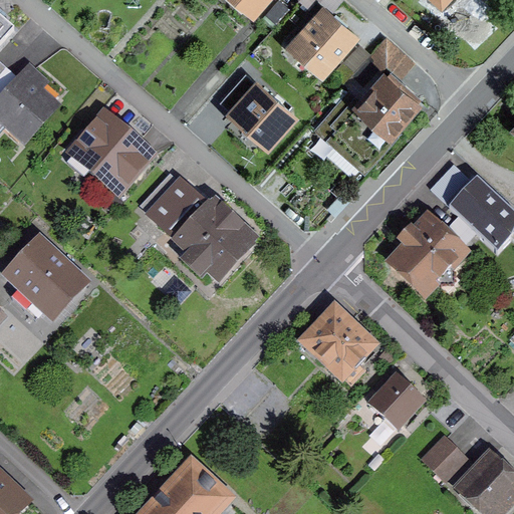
[(242,0),(254,10),(263,0),(242,0)]
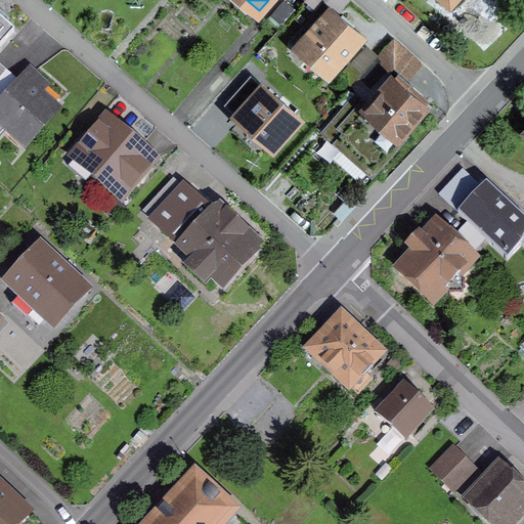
[(347,0),(307,0),(316,7),(322,0),(330,0),(340,9),(347,0)]
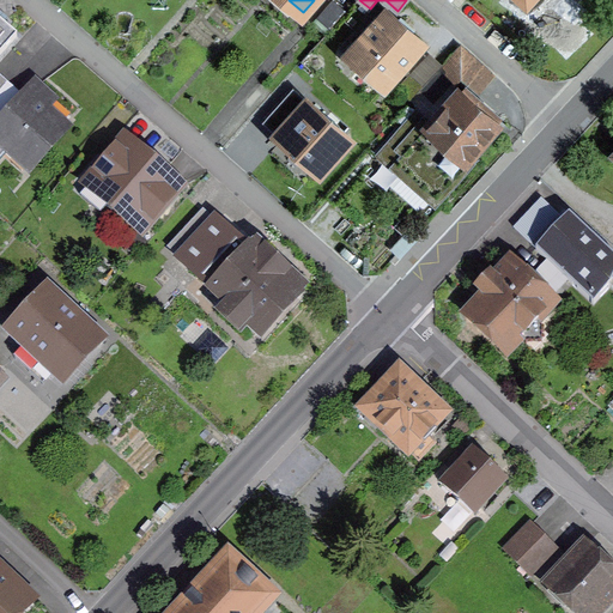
[(386,84),(423,42),(387,11),(349,52),(386,84)]
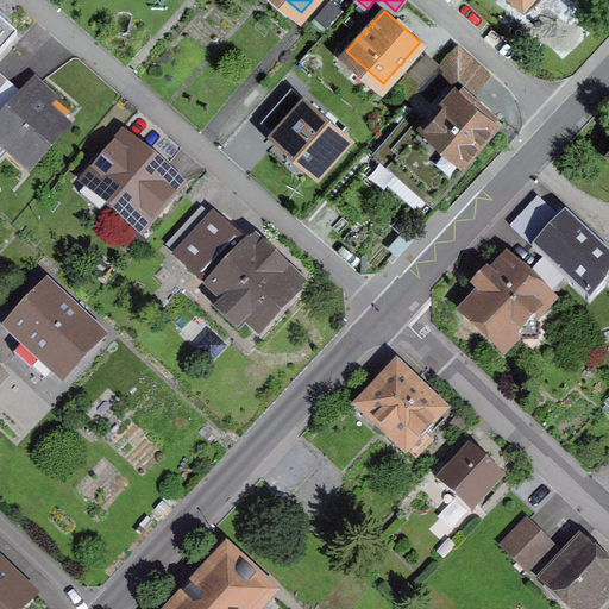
[(0,55),(17,36),(0,20),(0,55)]
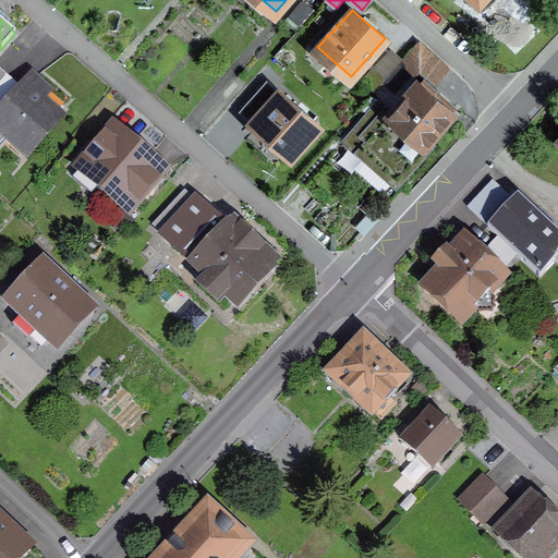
[(420,64),(437,81),(449,68),(420,41),(383,82),(395,93),(420,64)]
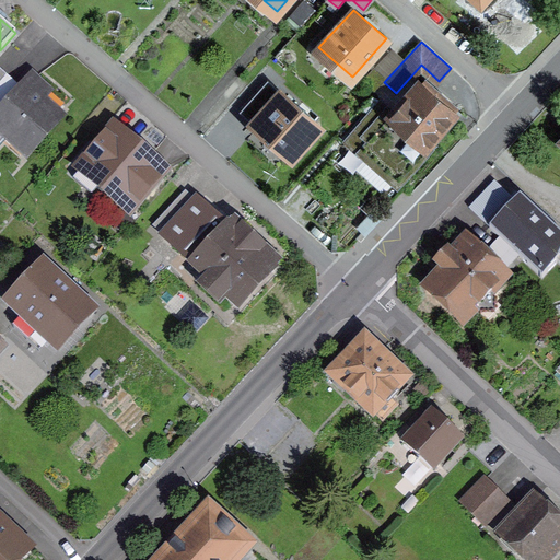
[(372,129),(363,121),(345,142),(353,150),(358,144),(369,154),(357,167),(384,191),(427,146),(424,143),(452,113),(433,96),(439,90),(424,77),(394,112),(389,108),(372,129)]
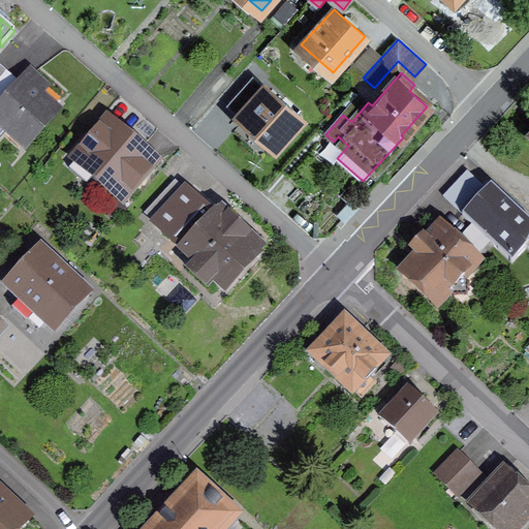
[(0,79),(0,110),(21,87),(5,73),(0,79)]
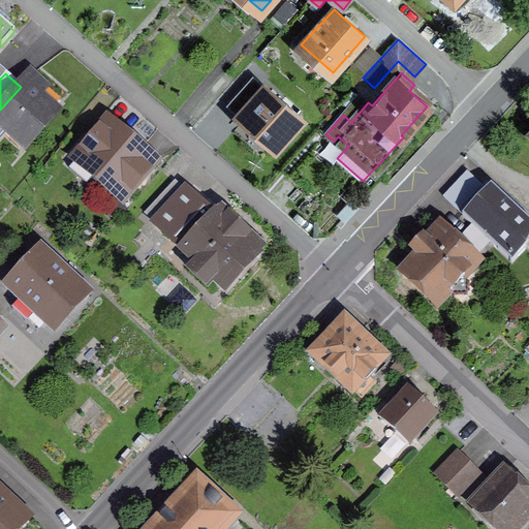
[(0,136),(8,128),(24,143),(53,110),(38,96),(48,87),(32,74),(21,87),(0,110),(0,136)]
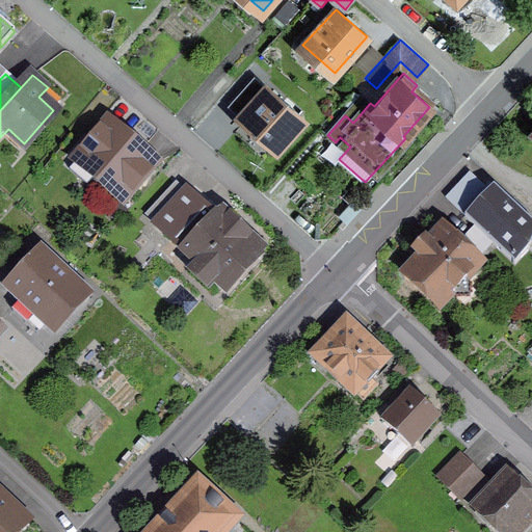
[(277,150),(304,120),(255,76),(228,106),(277,150)]
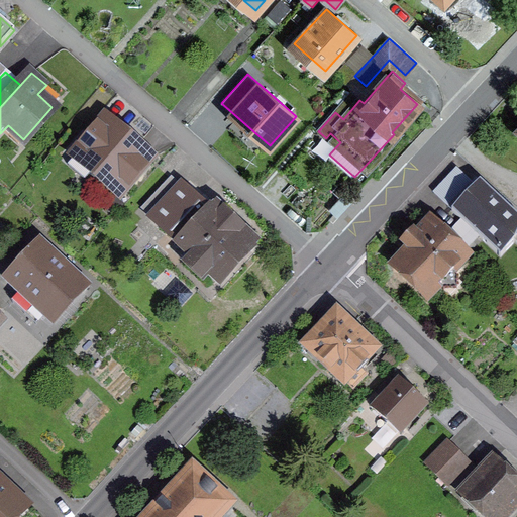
[(119,197),(157,152),(104,109),(67,153),(119,197)]
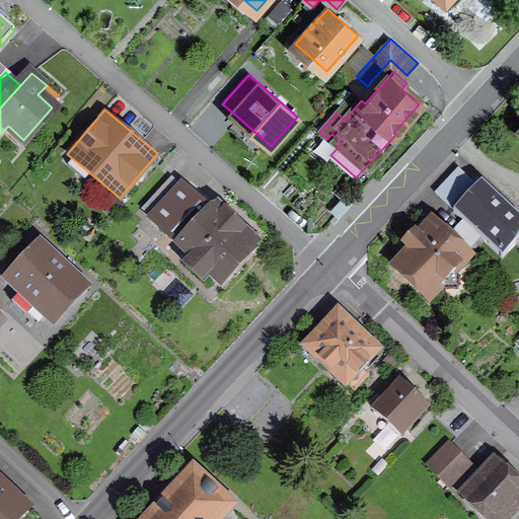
[(220,284),(262,240),(218,199),(212,206),(182,177),(147,215),(189,254),(181,262),(203,281),(210,274),(220,284)]
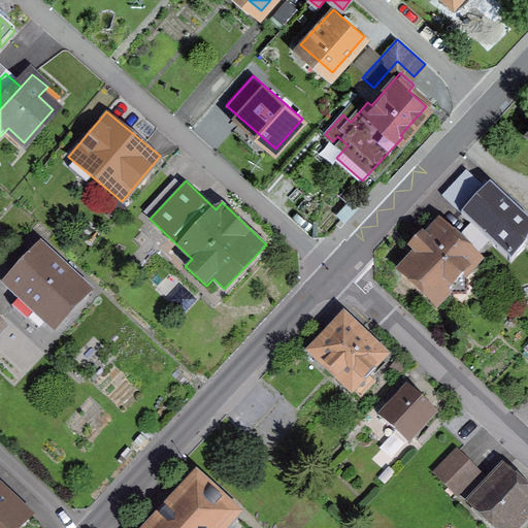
[(461,216),(510,263),(525,248),(520,242),(527,233),(527,221),(491,186),(461,216)]
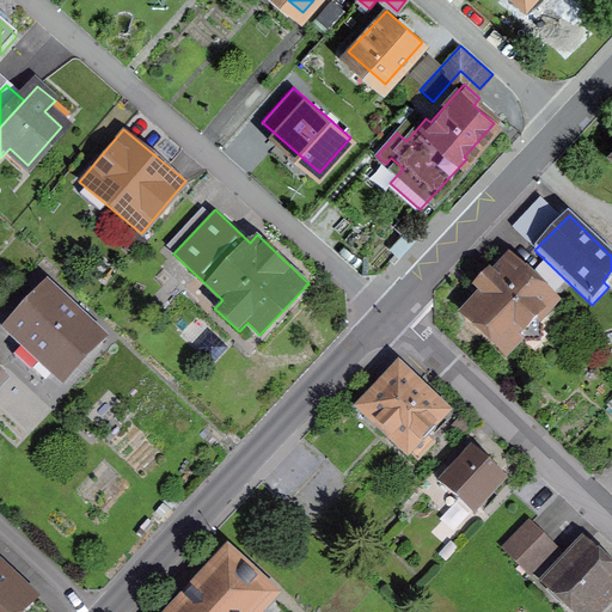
[(467,316),(506,353),(552,305),(509,264),(495,281),(490,276),(477,289),(485,297),(467,316)]
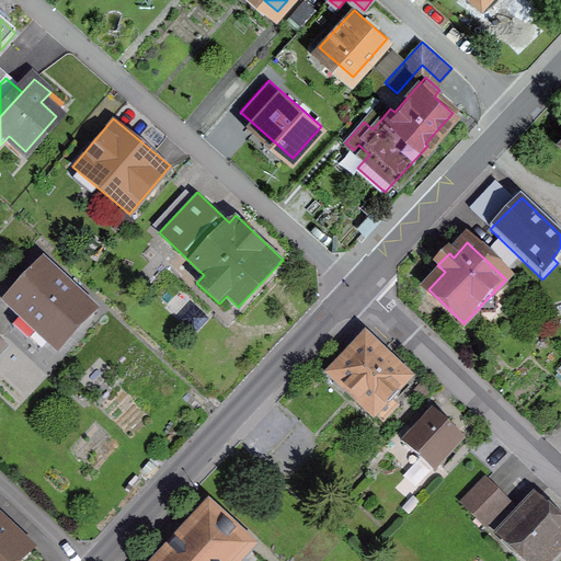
[(58,351),(100,306),(44,255),(3,299),(58,351)]
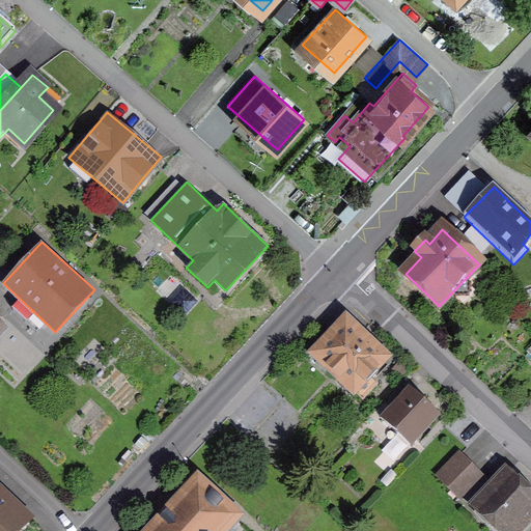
[(308,351),(363,401),(379,385),(370,378),(393,354),(345,310),(308,351)]
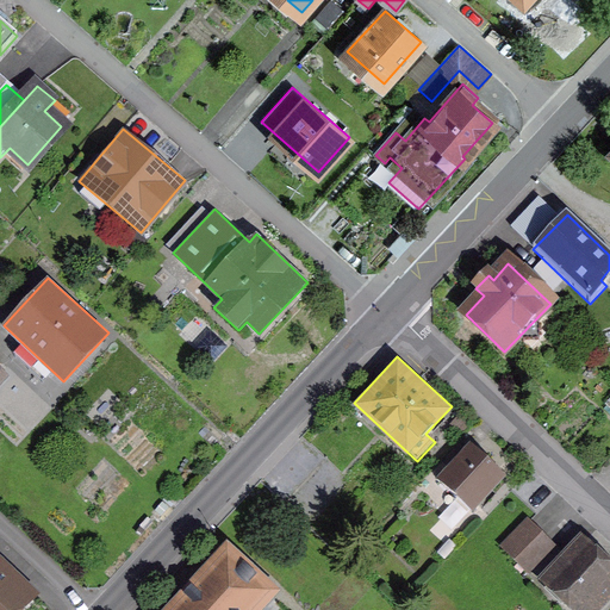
[(470,442),(437,478),(475,511),(508,475),(470,442)]
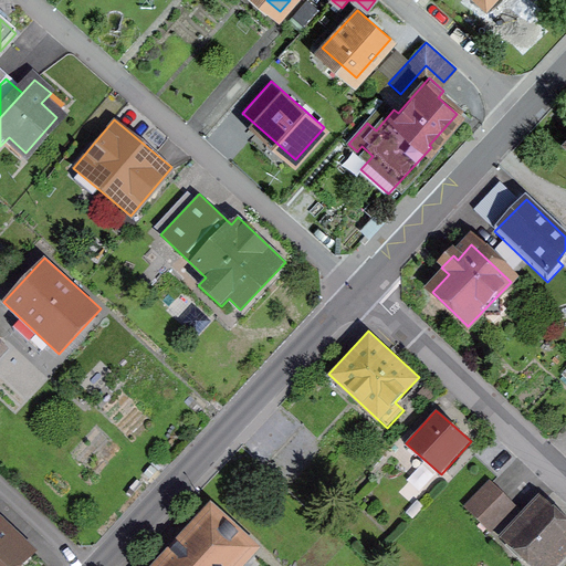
[(491,532),(494,528),(517,506),(489,480),(463,505),(491,532)]
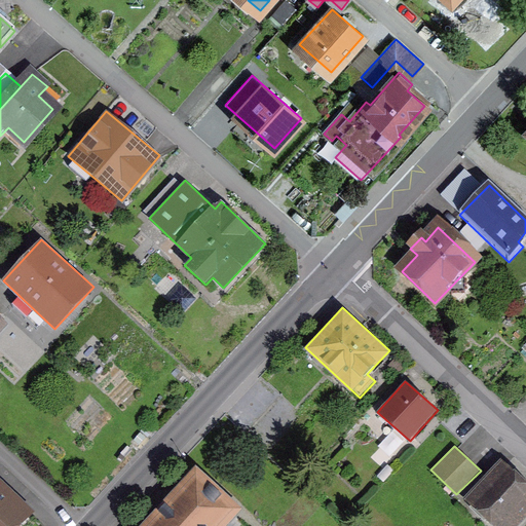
[(525,482),(501,458),(464,496),(494,525),(516,525),(525,516),(525,482)]
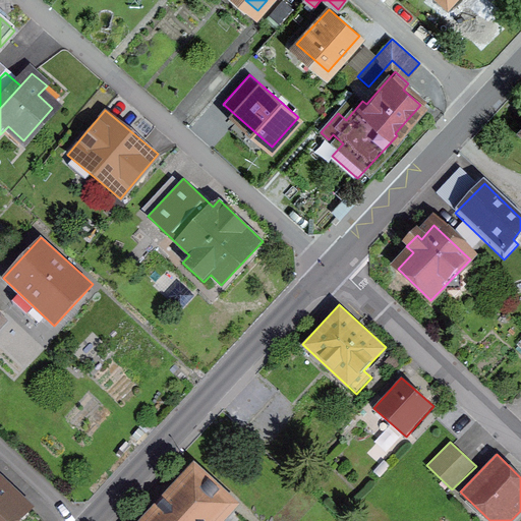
[(220,520),(232,508),(194,473),(149,520),(220,520)]
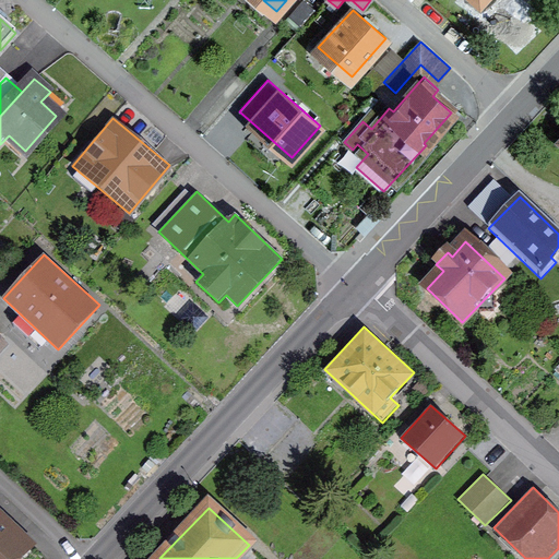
[(0,558),(16,558),(24,550),(0,527),(0,558)]
